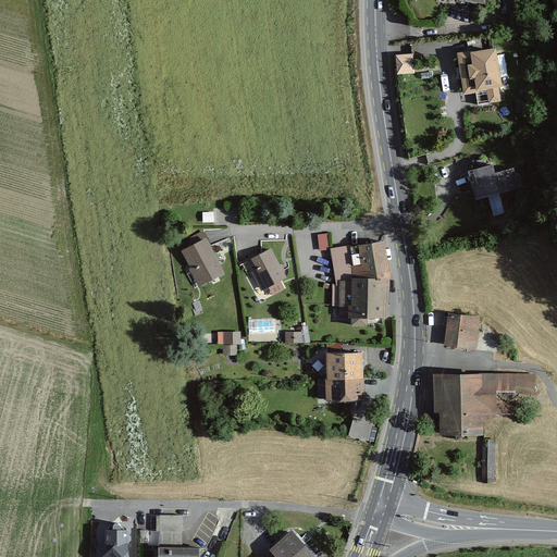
[(496,50),(470,54),(472,67),(467,69),(469,82),(474,81),(477,94),(486,91),(490,104),(502,102),(499,89),(504,89),(496,50)]
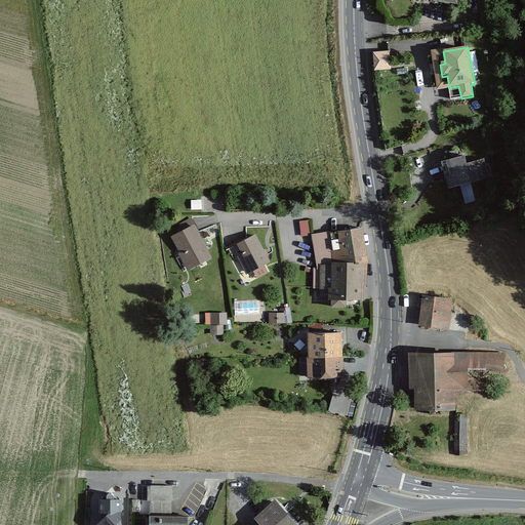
[(374,70),(390,68),(388,49),(372,51),(374,70)]
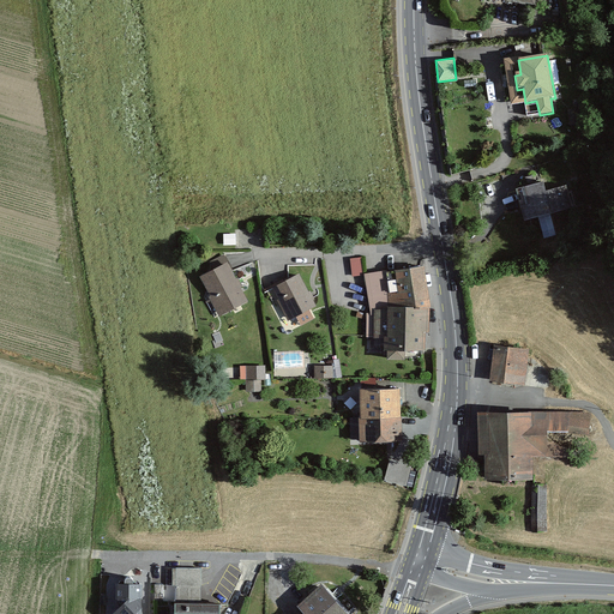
[(567,110),(570,127),(587,125),(584,108),(567,110)]
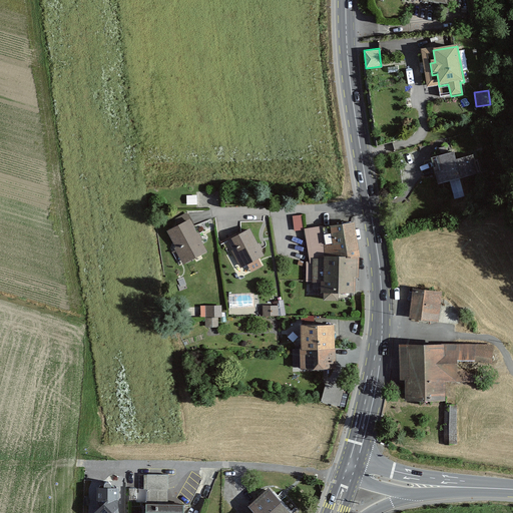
[(457,153),(433,159),(438,182),(480,173),(476,157),(459,161),(457,153)]
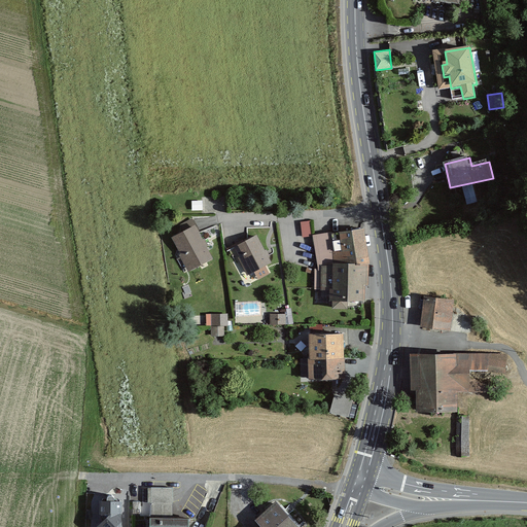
[(192,210),(203,210),(203,201),(192,201),(192,210)]
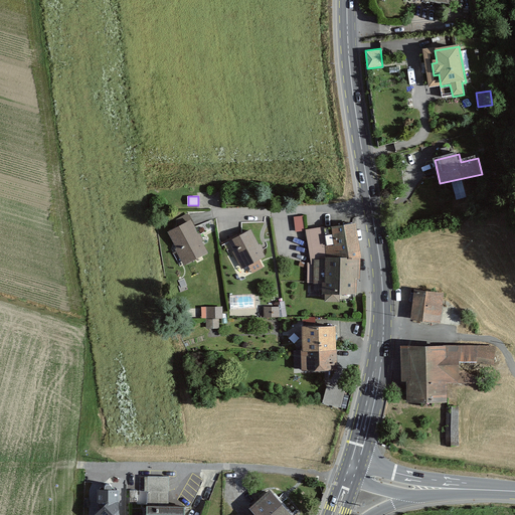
[(174,229),(167,232),(184,266),(208,253),(188,213),(177,219),(174,229)]
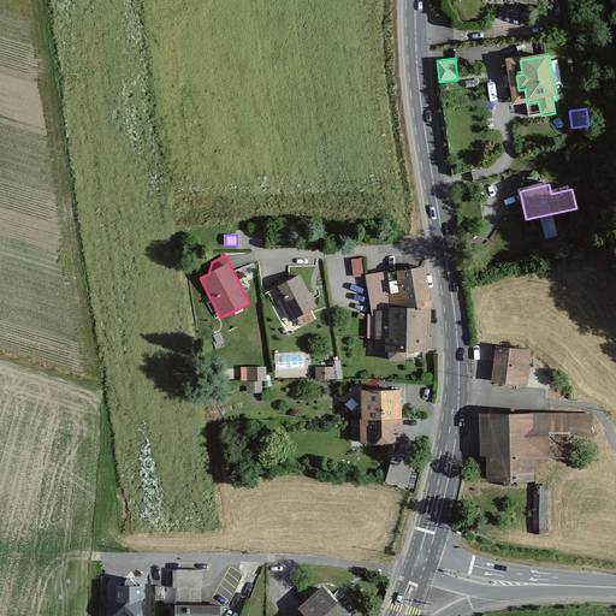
[(351,260),(354,278),(365,277),(362,259),(351,260)]
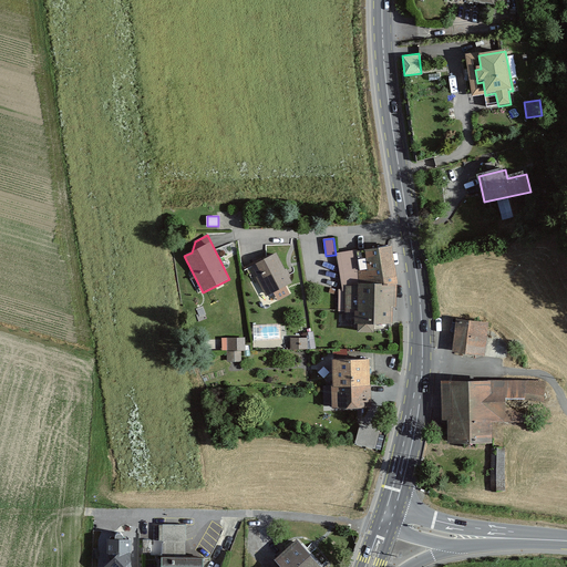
[(391,247),(338,256),(343,286),(400,285),(391,247)]
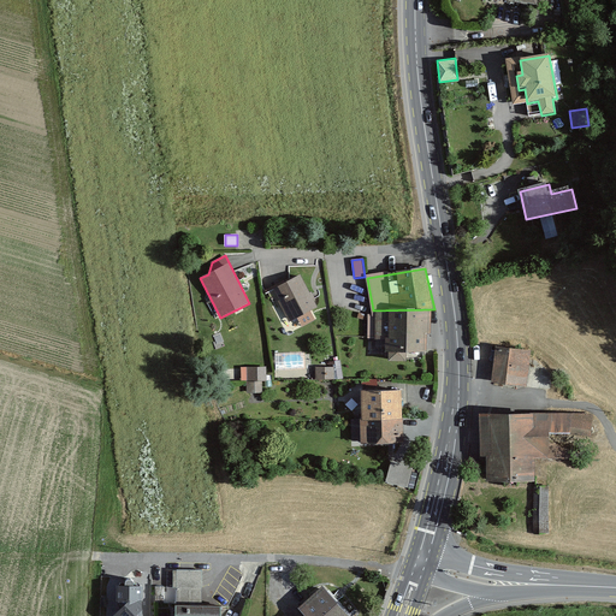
[(300,274),(272,289),(289,323),(297,318),(302,327),(315,320),(311,311),(318,308),(300,274)]
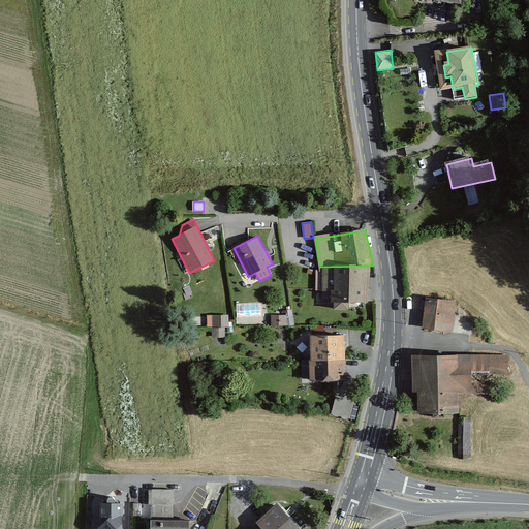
[(369,304),(373,266),(320,267),(319,292),(332,292),(332,305),(369,304)]
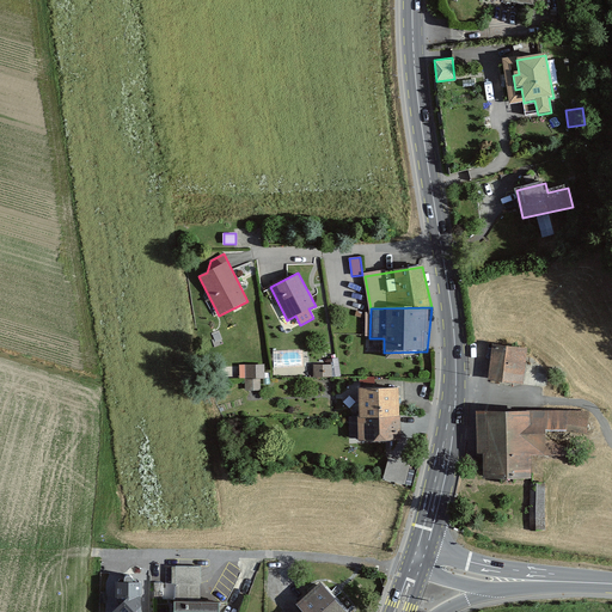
[(528,350),(494,347),(490,384),(525,386),(528,350)]
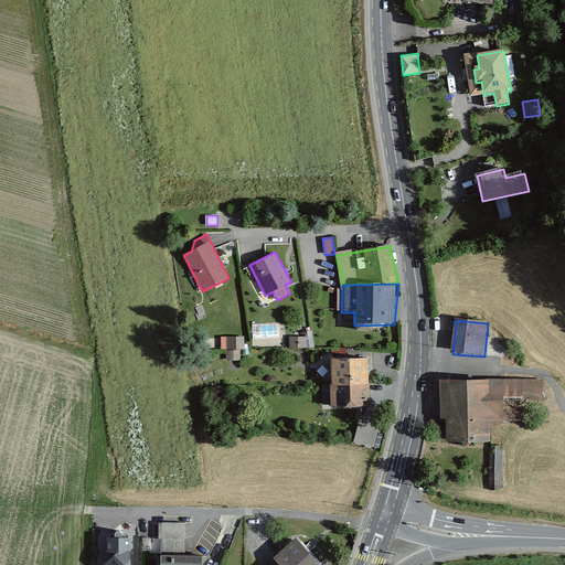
[(245,337),(221,337),(221,350),(245,349),(245,337)]
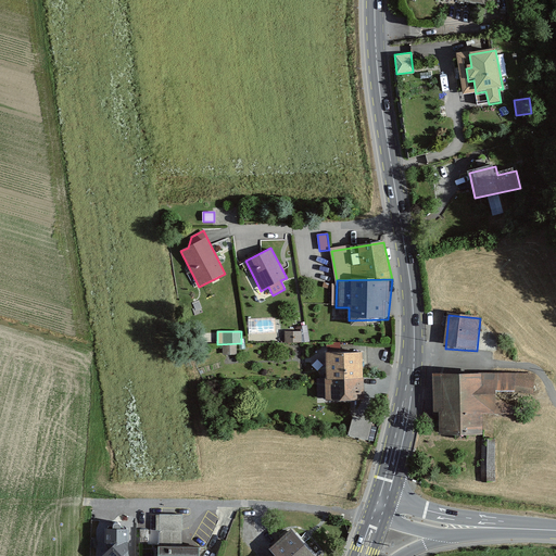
[(302,331),(285,331),(285,343),(301,343),(302,331)]
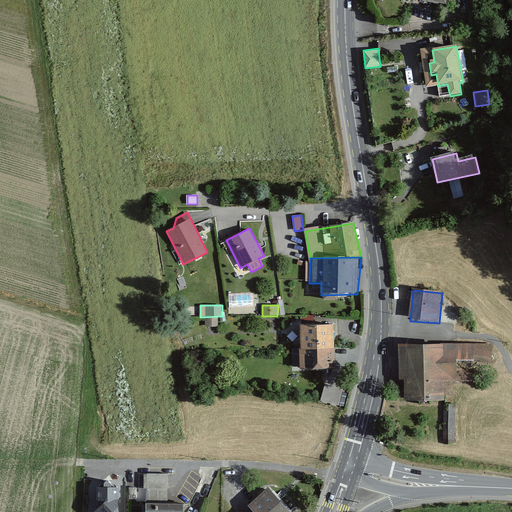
[(205,327),(218,326),(218,317),(205,317),(205,327)]
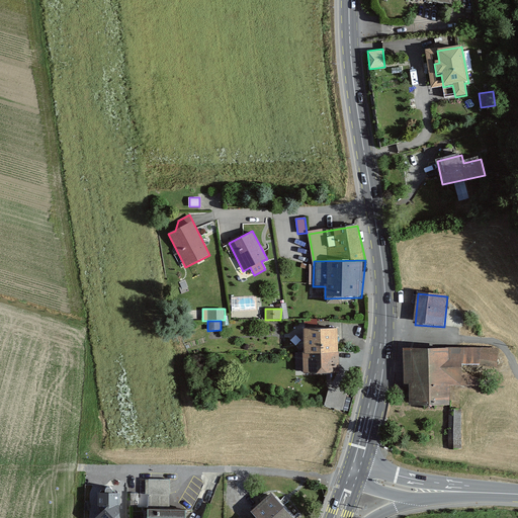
[(339,330),(304,331),(305,374),(340,373),(339,330)]
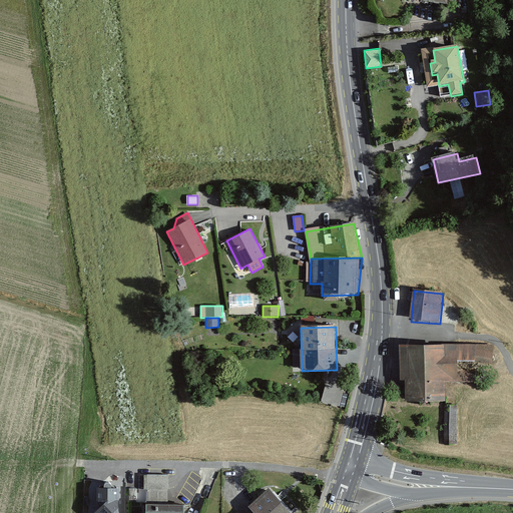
[(406,405),(448,403),(449,385),(475,386),(480,376),(458,373),(458,363),(493,364),(495,346),(403,346),(406,405)]
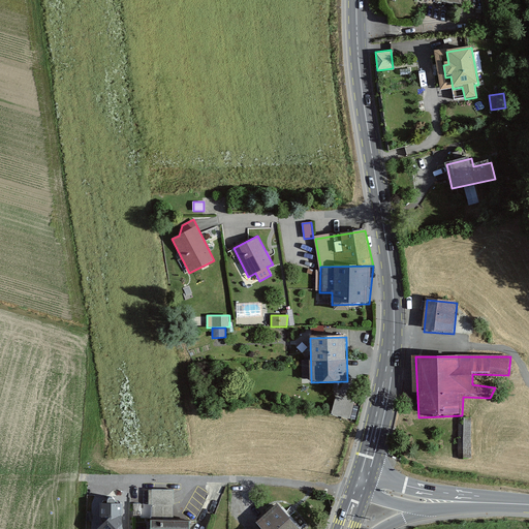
[(332,414),(350,419),(354,403),(336,398),(332,414)]
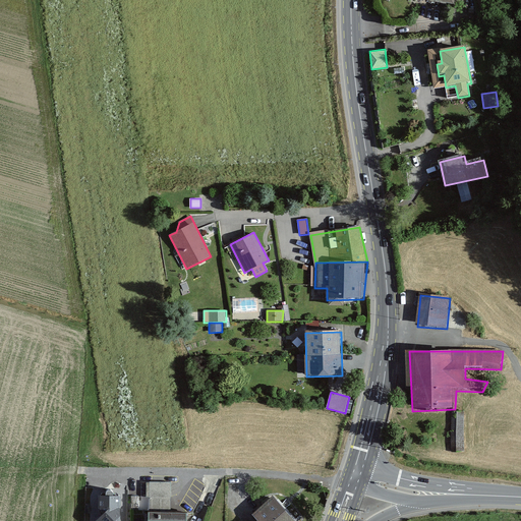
[(452,451),(464,452),(464,410),(453,410),(452,451)]
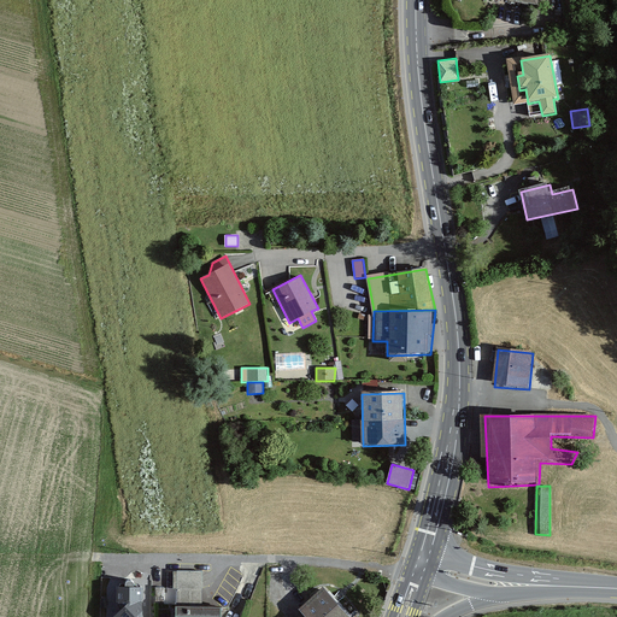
[(203,569),(177,569),(177,601),(203,601),(203,569)]
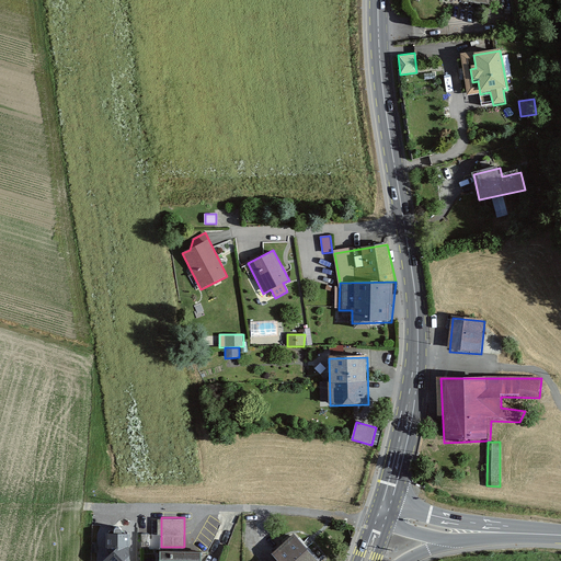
[(124,531),(122,527),(115,527),(106,533),(105,551),(109,554),(102,560),(132,560),(133,531),(124,531)]
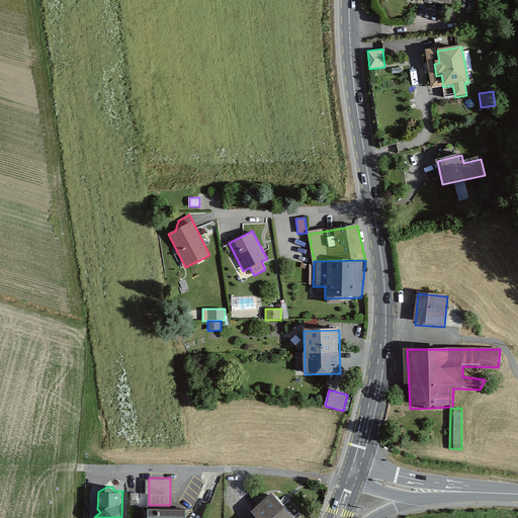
[(295,517),(271,490),(250,508),(256,514),(251,517),(295,517)]
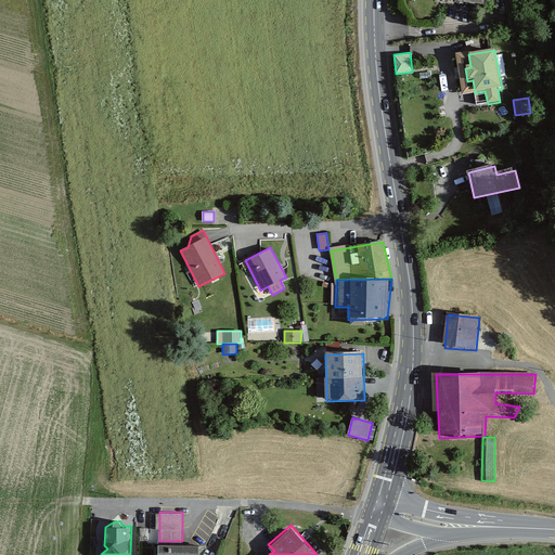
[(157,554),(198,554),(198,541),(182,541),(159,541),(158,541),(157,554)]
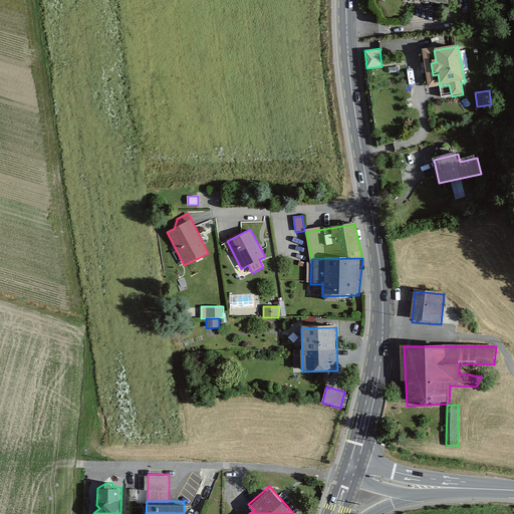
All buildings are outlined.
